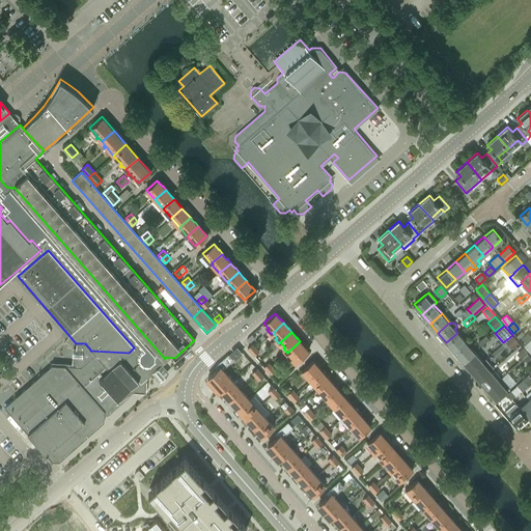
[(454,352),(466,342),(457,333),(446,342),(454,352)]
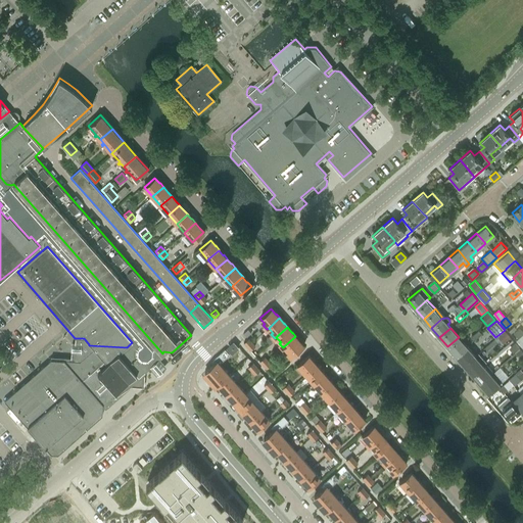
[(522,333),(522,331),(520,328),(514,333),(518,338),(522,333)]
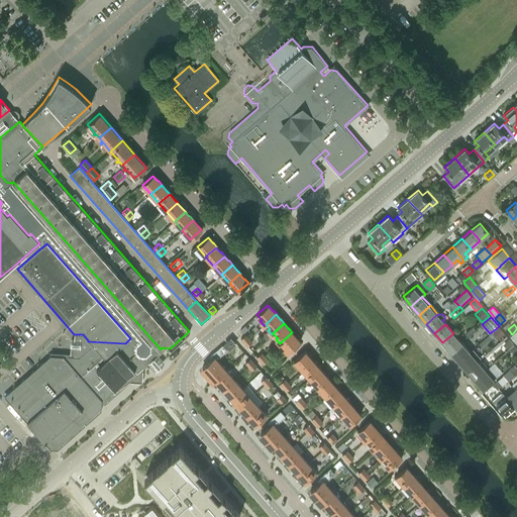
[(469,337),(477,329),(473,326),(464,333),(469,337)]
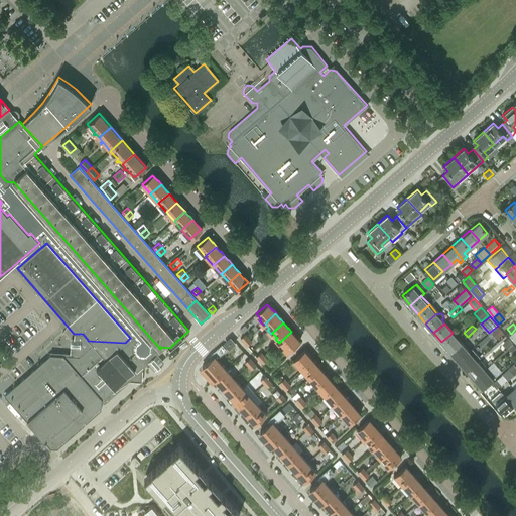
[(497,339),(504,333),(498,327),(491,333),(497,339)]
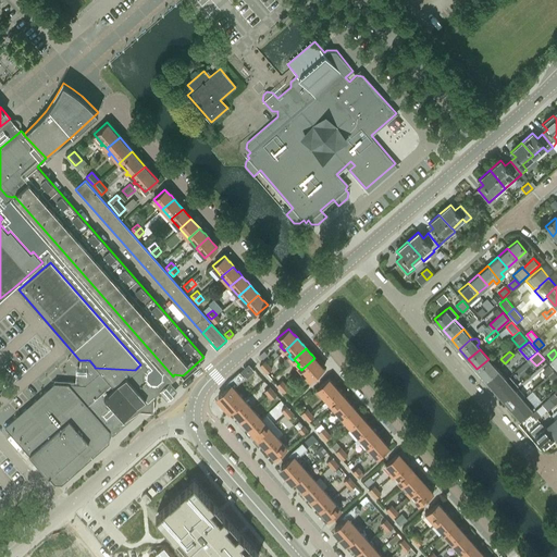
[(320,363),(319,364),(314,358),(302,369),(308,374),(306,375),(309,380),(323,368),(320,363)]
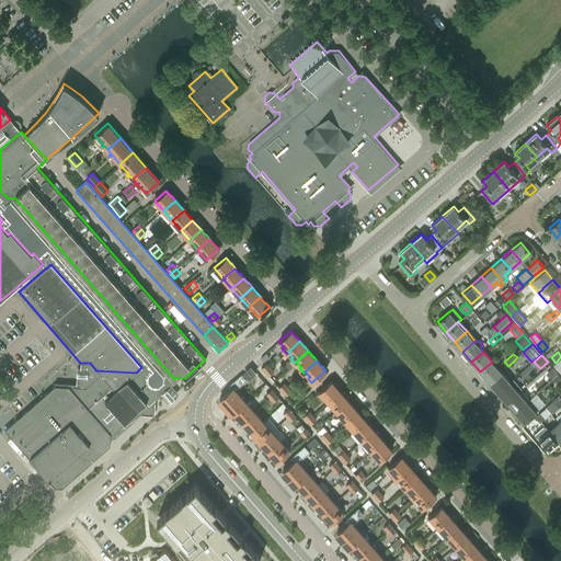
[(265,371),(271,366),(267,362),(262,367),(265,371)]
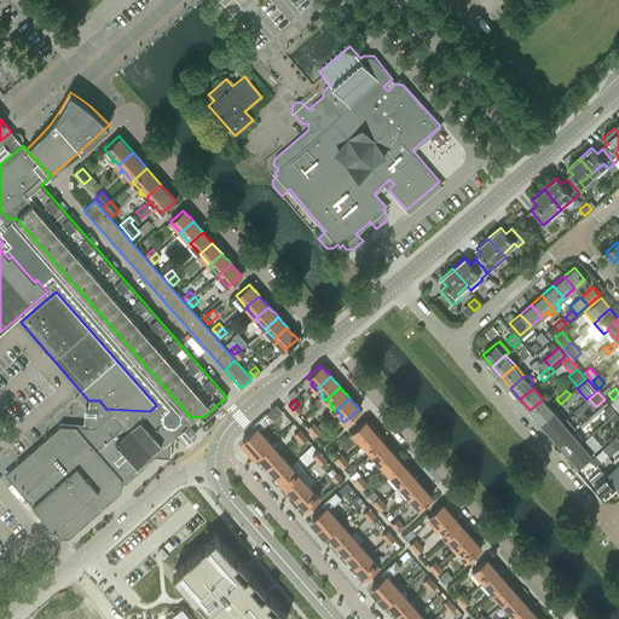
[(539,421),(553,410),(543,399),(530,410),(539,421)]
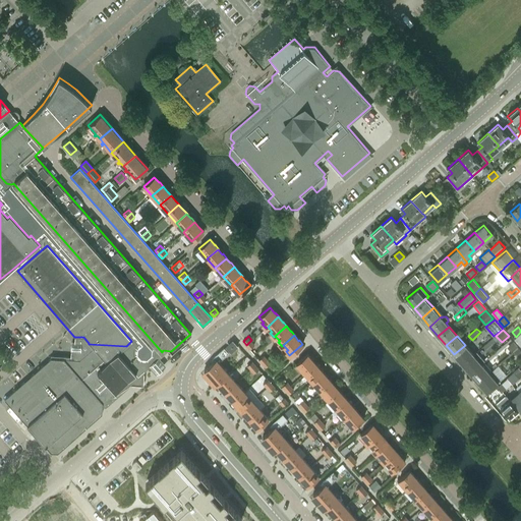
[(231,351),(237,345),(232,340),(226,346),(231,351)]
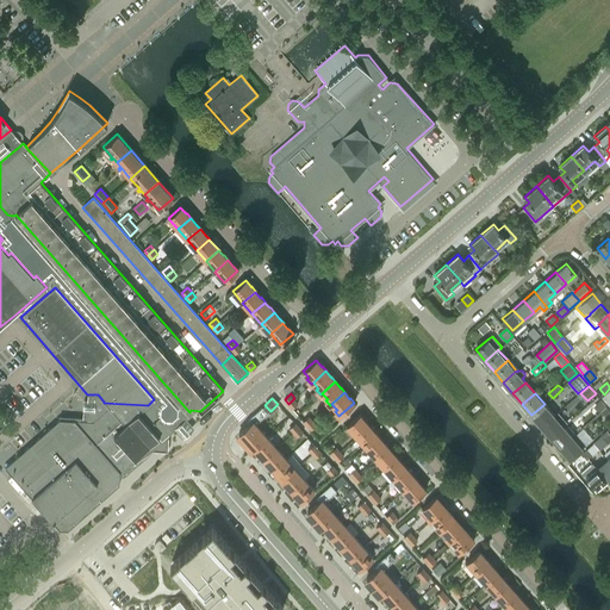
[(292,408),(298,403),(294,398),(288,404),(292,408)]
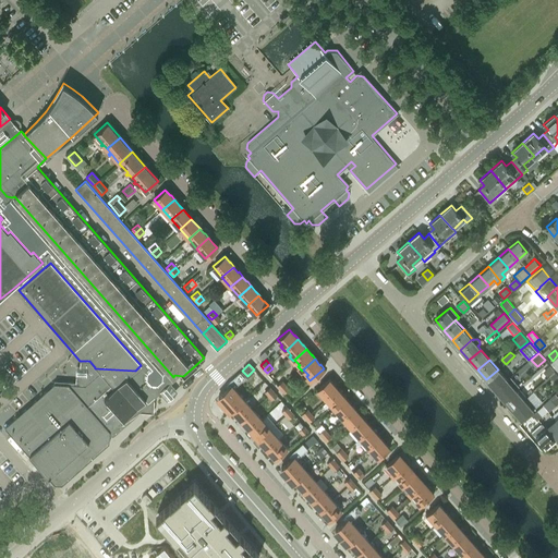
[(549,366),(545,370),(549,375),(554,372),(549,366)]
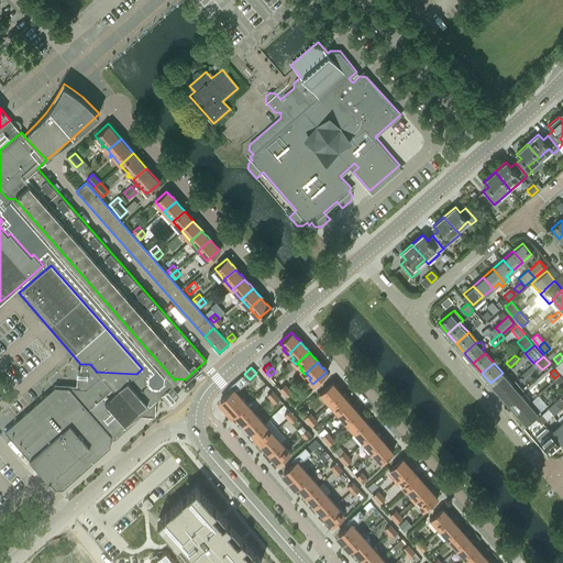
[(499,394),(511,383),(503,373),(490,383),(499,394)]
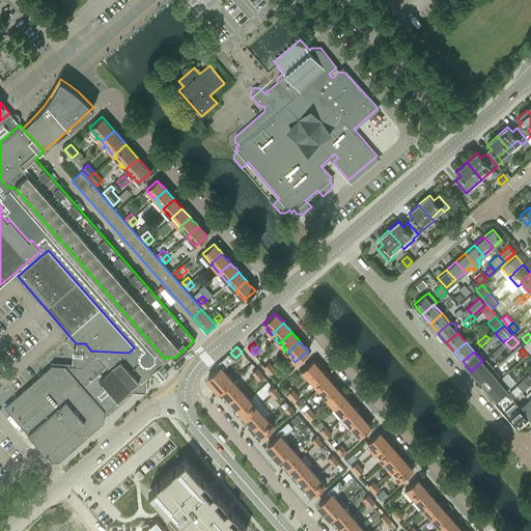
[(222,368),(232,359),(228,355),(216,365),(218,367),(208,376),(212,380),(223,369),(222,368)]
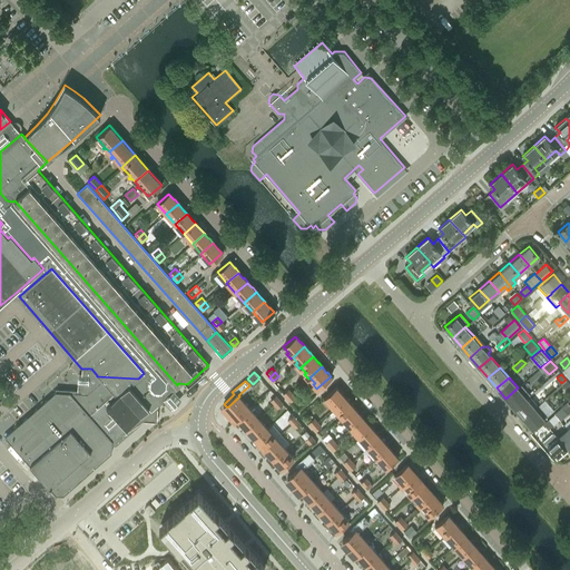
[(137,386),(96,384),(96,385),(87,393),(55,392),(5,436),(55,494),(62,494),(108,454),(111,452),(111,441),(144,412),(145,413),(150,414),(150,410),(151,409),(150,406),(151,403),(150,402),(150,401),(149,401),(148,401),(147,401),(145,403),(137,394),(139,392),(139,391),(139,390),(139,389),(139,387),(138,387),(137,386)]
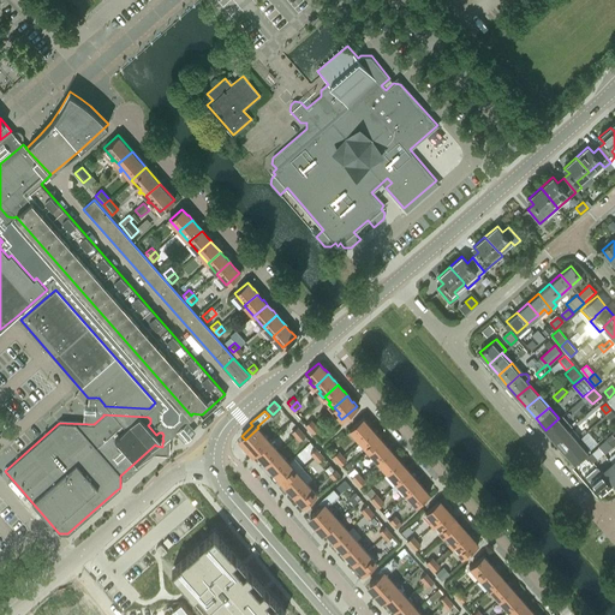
[(571,427),(572,427),(562,416),(559,418),(545,430),(555,441),(571,427)]
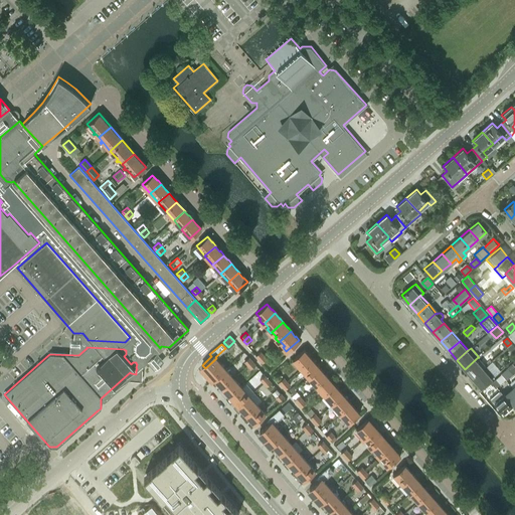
[(301,368),(312,358),(304,349),(293,359),(301,368)]
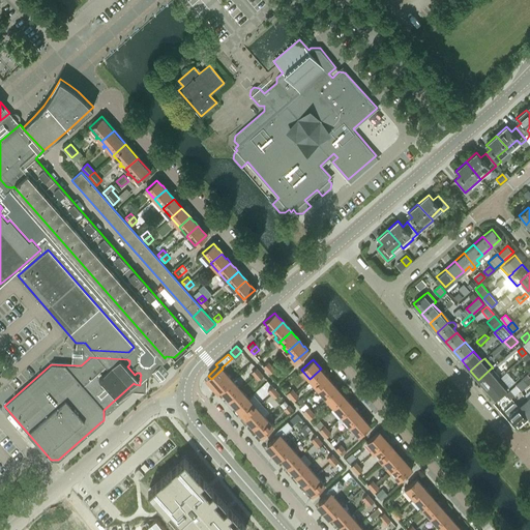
[(266,370),(271,364),(268,361),(263,366),(266,370)]
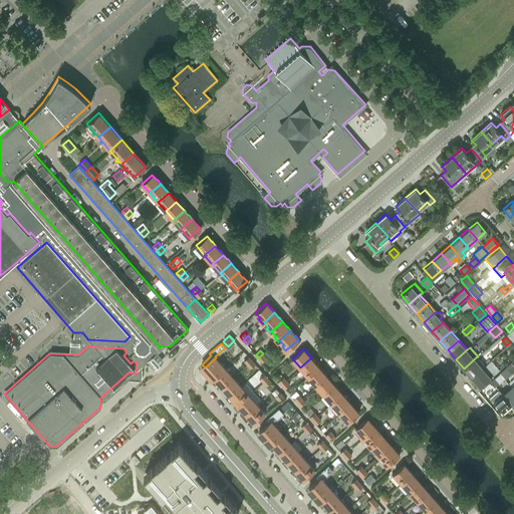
[(261,362),(267,357),(263,353),(258,358),(261,362)]
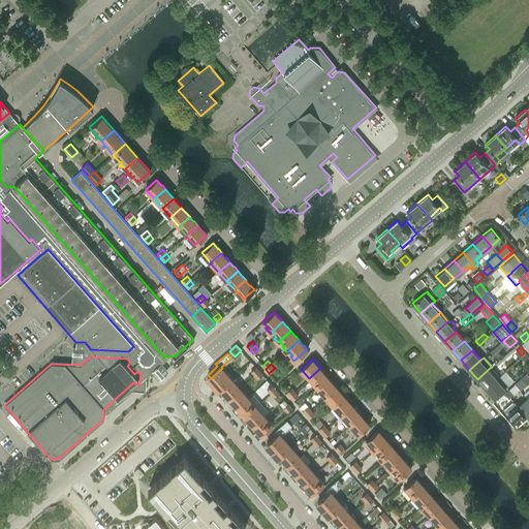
[(253,375),(259,370),(256,366),(250,371),(253,375)]
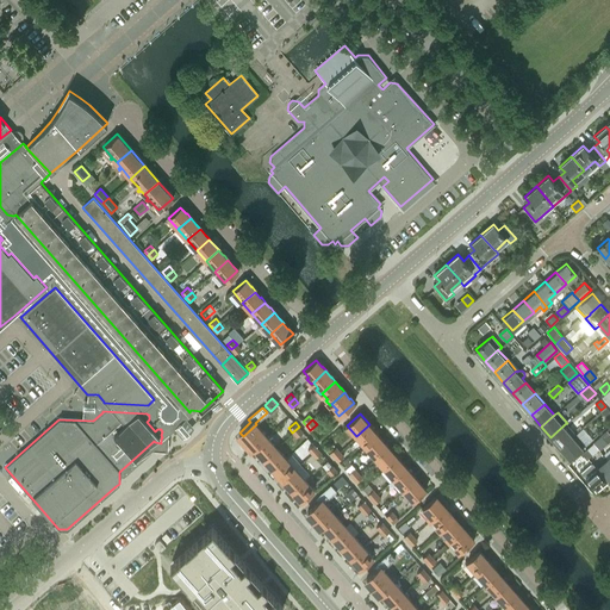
[(560,448),(576,434),(566,423),(551,437),(560,448)]
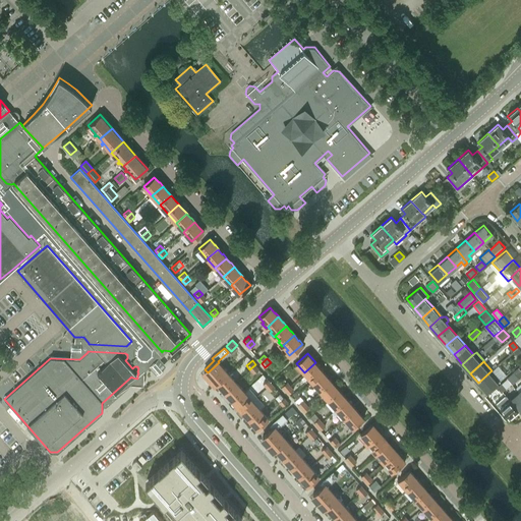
[(217,382),(228,372),(219,362),(208,372),(211,377),(209,379),(214,385),(217,382)]
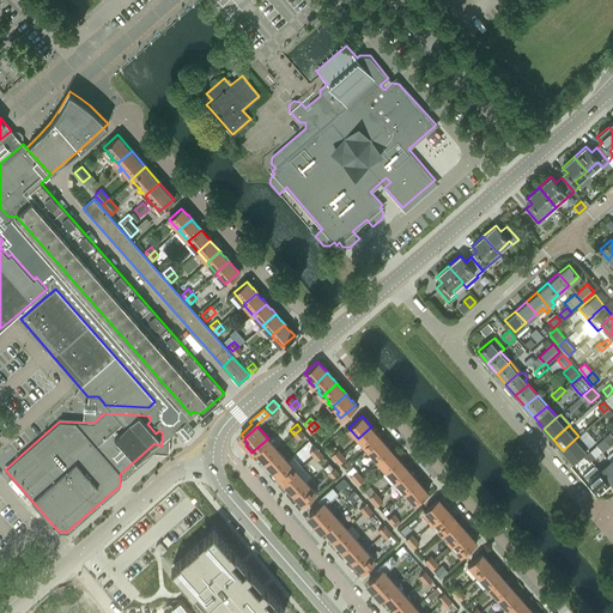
[(368,449),(381,437),(371,426),(358,438),(368,449)]
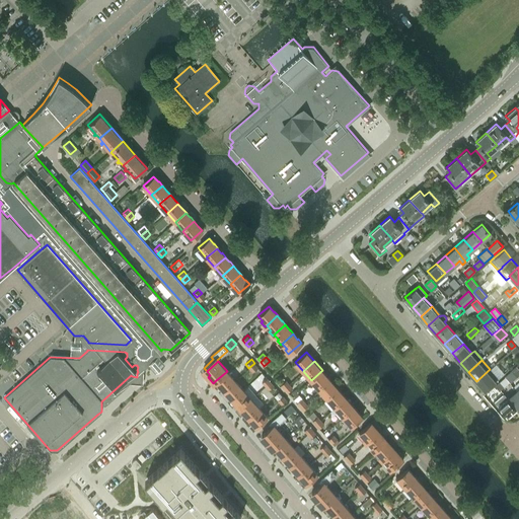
[(252,372),(257,367),(254,363),(248,368),(252,372)]
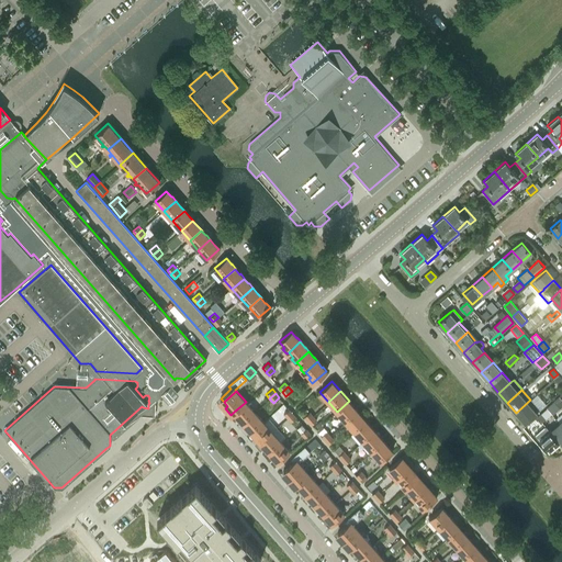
[(525,423),(540,409),(531,398),(530,400),(516,413),(525,423)]
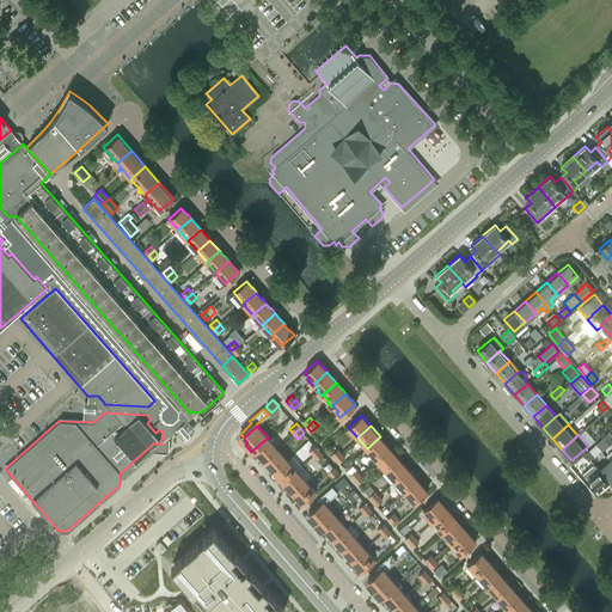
[(377,459),(390,447),(380,436),(367,448),(377,459)]
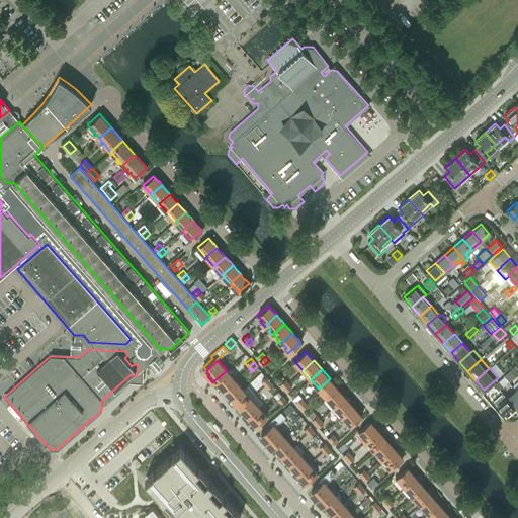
[(224,389),(235,379),(227,370),(216,379),(221,385),(224,390),(224,389)]
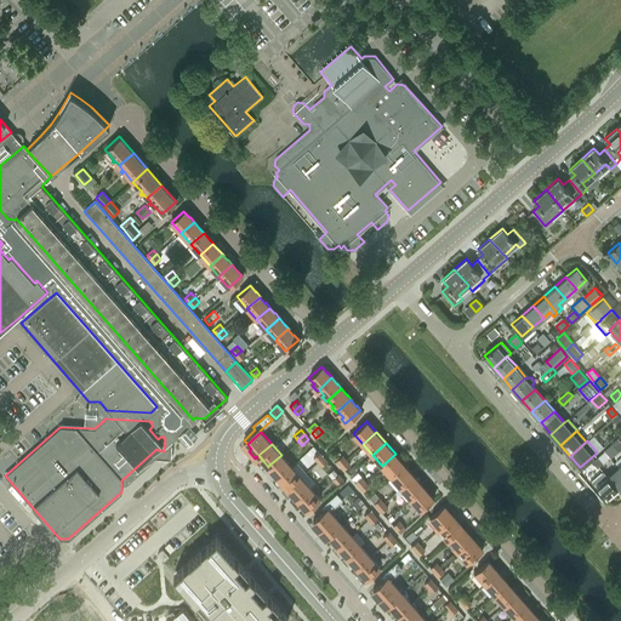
[(309,454),(312,451),(309,449),(298,461),(301,463),(302,462),(303,462),(311,455),(309,454)]
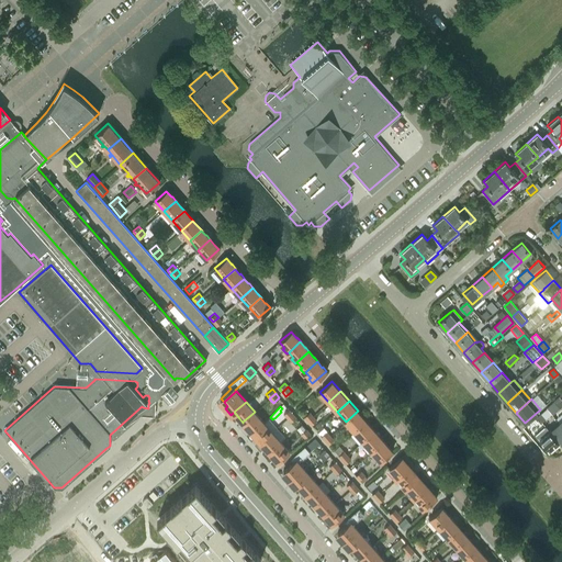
[(287,418),(292,413),(290,409),(283,414),(287,418)]
